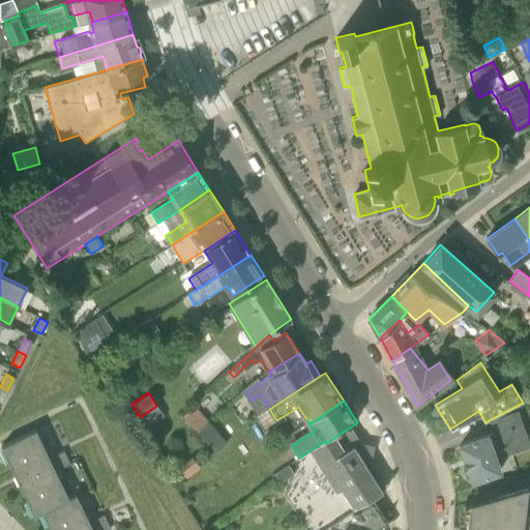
[(208,420),(193,403),(181,413),(197,430),(208,420)]
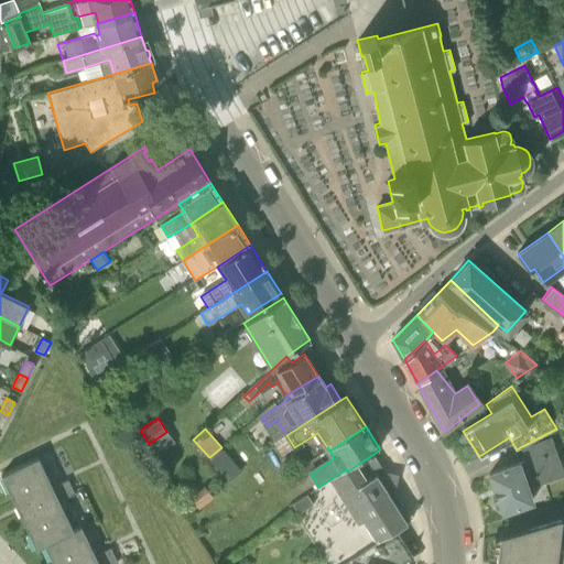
[(520,447),(524,459),(489,473),(502,510),(532,499),(528,487),(563,474),(550,436),(520,447)]
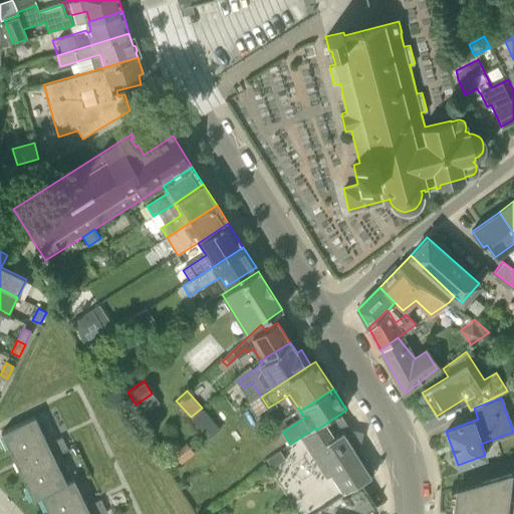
[(310,513),(371,475),(355,450),(356,442),(339,415),(316,430),(265,462),(274,477),(216,513),(310,513)]
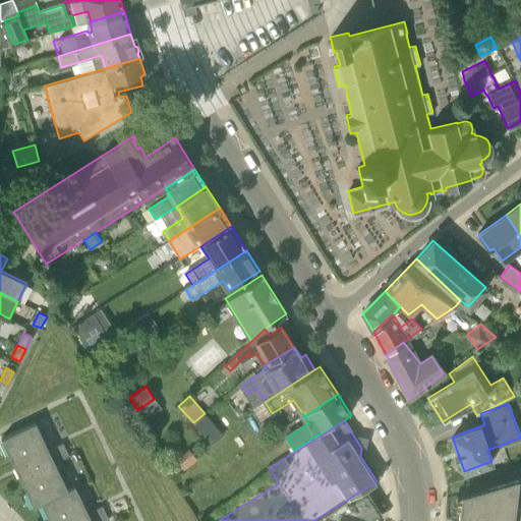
[(42,504),(67,490),(55,464),(49,451),(35,423),(1,439),(34,507),(42,504)]
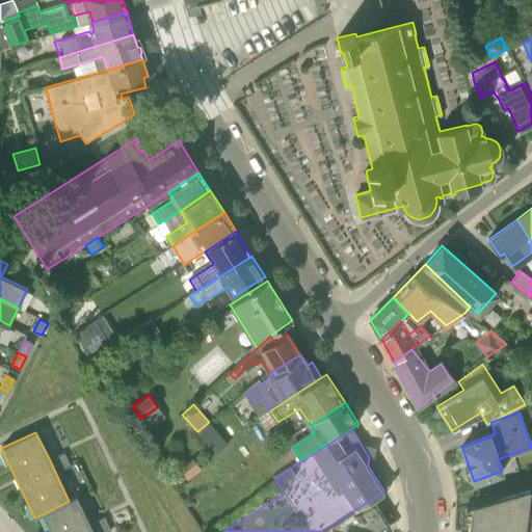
[(69,468),(62,455),(62,454),(50,460),(56,474),(69,468)]
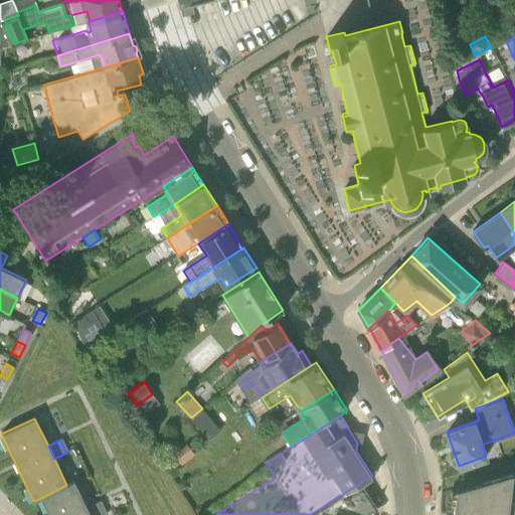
[(192,452),(187,444),(173,454),(178,462),(192,452)]
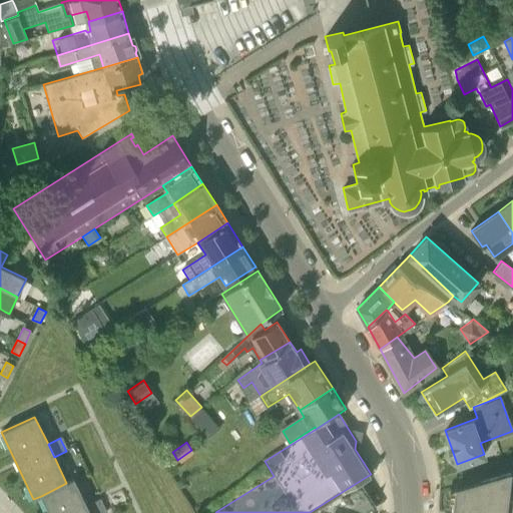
[(512,512),(512,468),(453,486),(450,512),(512,512)]
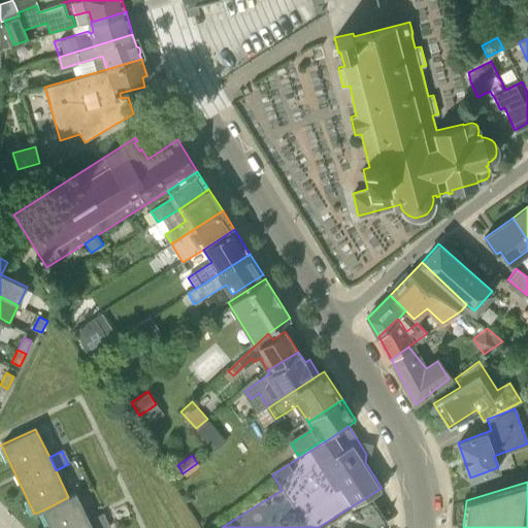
[(75,494),(68,497),(42,510),(51,527),(92,527),(89,521),(75,494)]
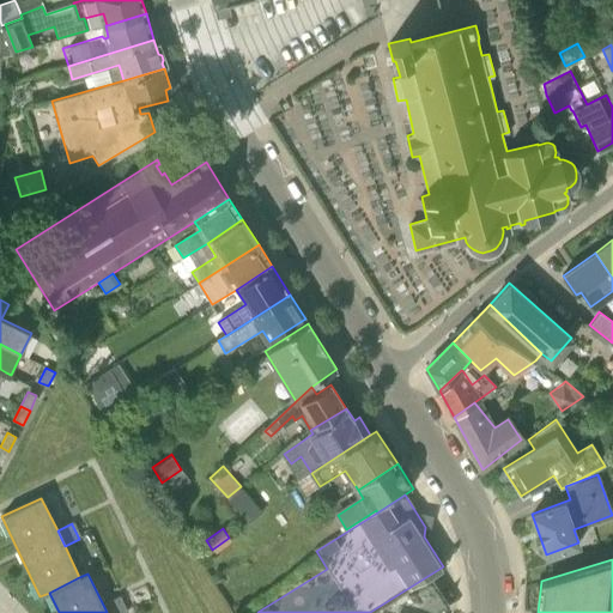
[(426,578),(371,612),(437,612),(445,608),(426,578)]
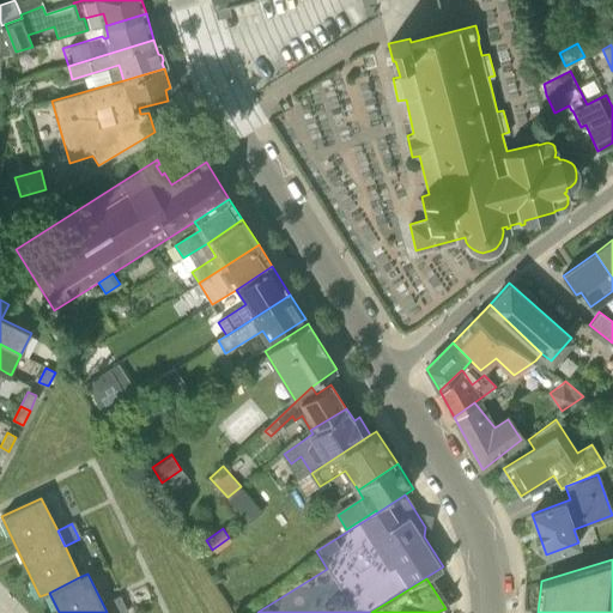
[(103,605),(107,612),(125,612),(127,612),(120,598),(103,605)]
